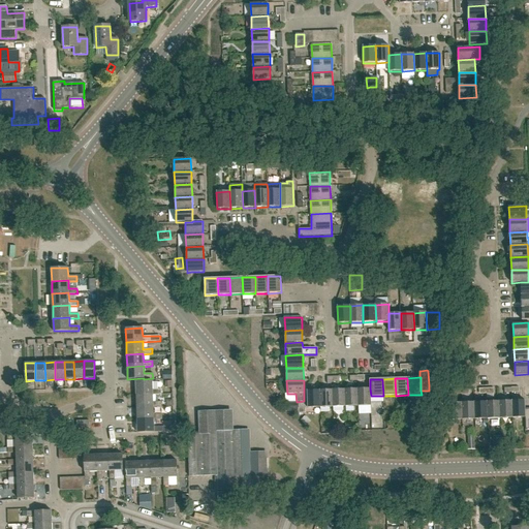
[(153,394),(153,395),(161,395),(161,390),(153,390),(152,381),(135,382),(136,395),(153,394)]
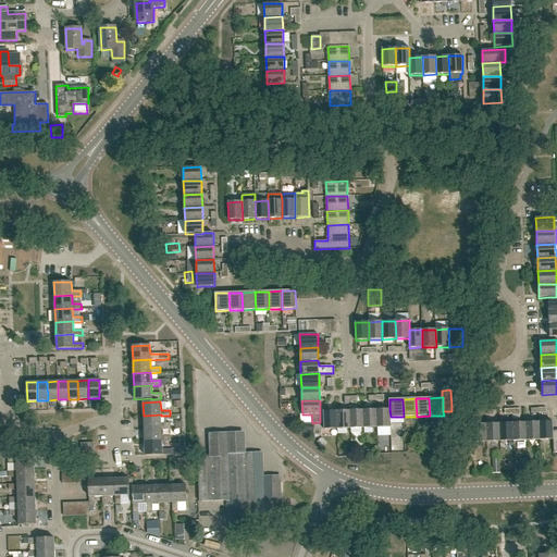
[(364,428),(378,428),(376,409),(363,410),(364,428)]
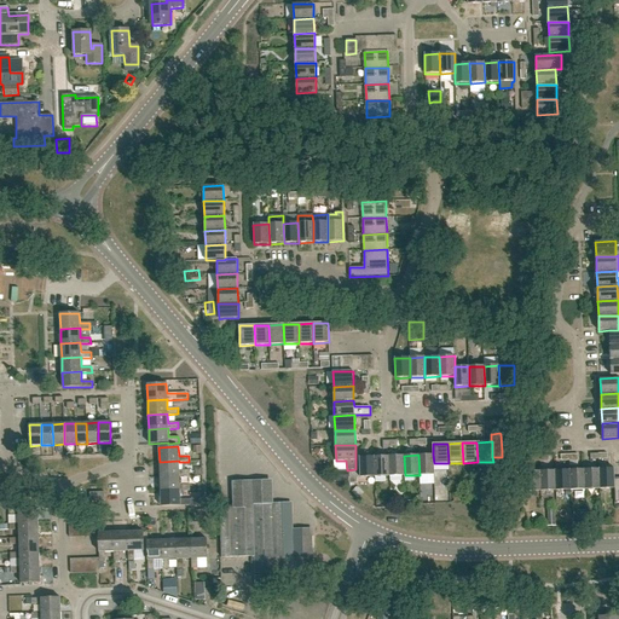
[(434,475),(434,463),(433,455),(418,455),(420,475),(434,475)]
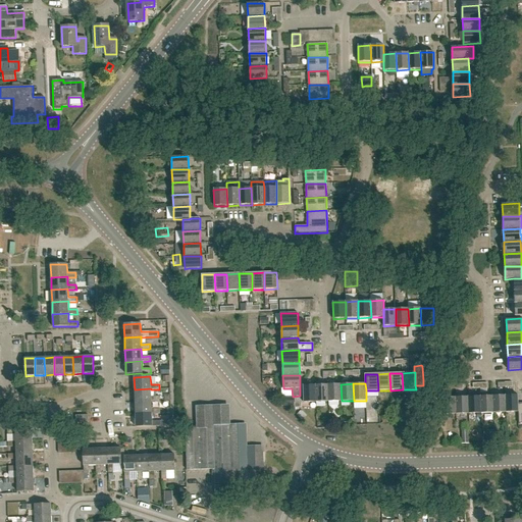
[(316,402),(328,402),(328,384),(316,385),(316,402)]
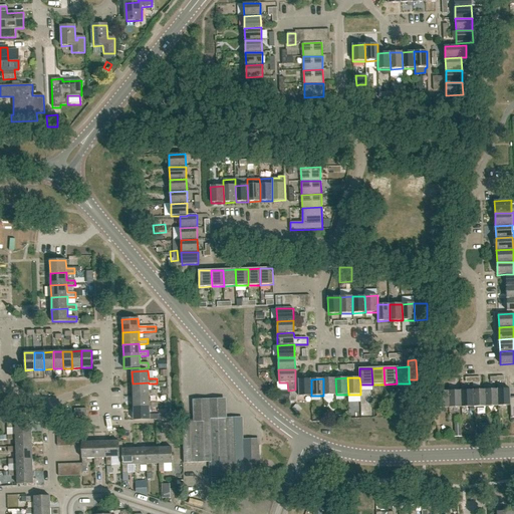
[(323,396),(336,395),(335,378),(323,378),(323,396)]
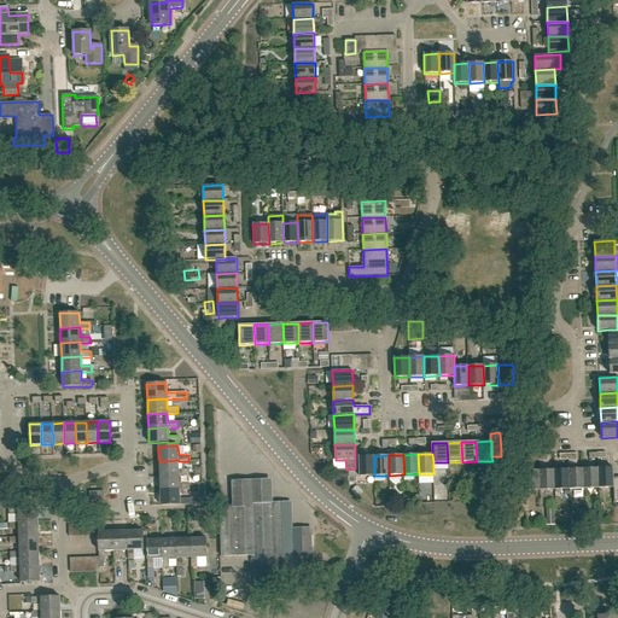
[(360,477),(374,476),(374,456),(359,456),(360,477)]
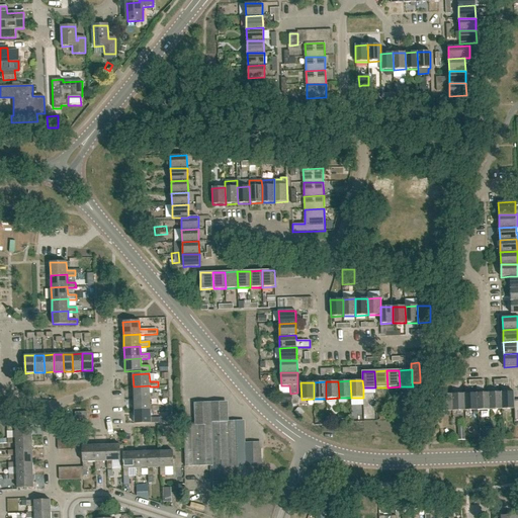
[(150,394),(150,386),(150,385),(134,386),(134,399),(150,398),(150,399),(159,399),(158,393),(150,394)]
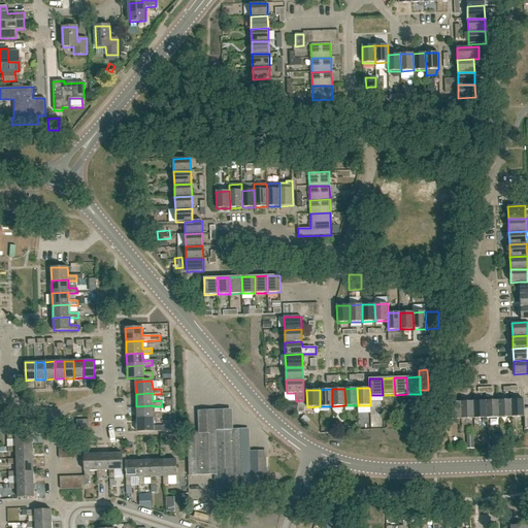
[(524,408),(524,399),(510,400),(512,417),(524,417),(524,408)]
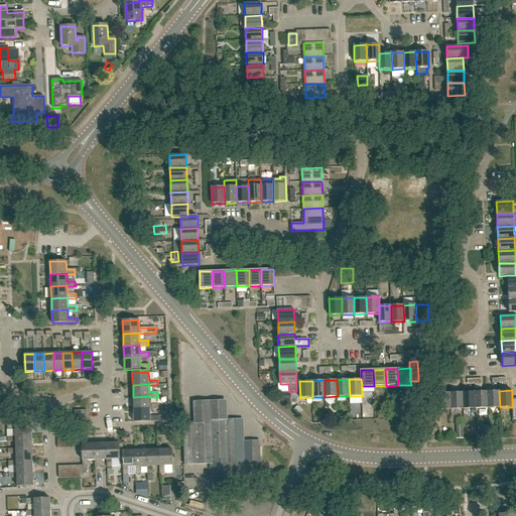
[(476,408),(488,408),(487,391),(475,392),(476,408)]
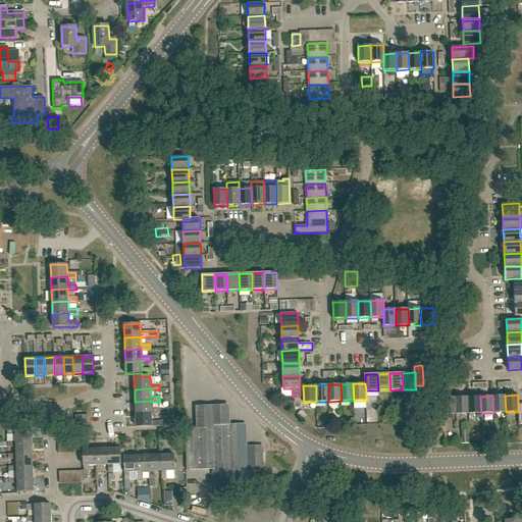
[(493,413),(506,412),(505,396),(492,396),(493,413)]
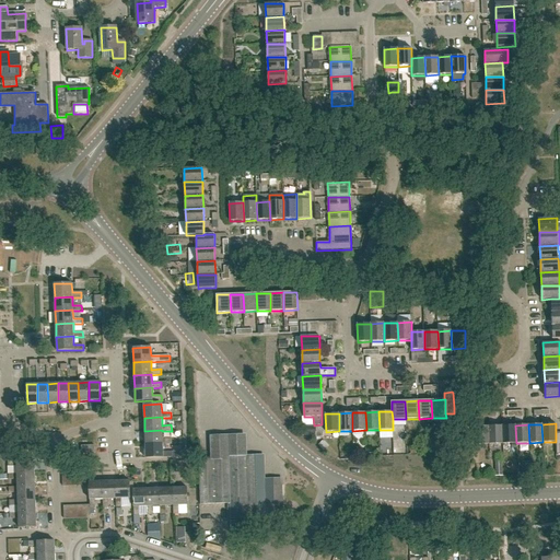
[(489,444),(502,444),(502,426),(489,427),(489,444)]
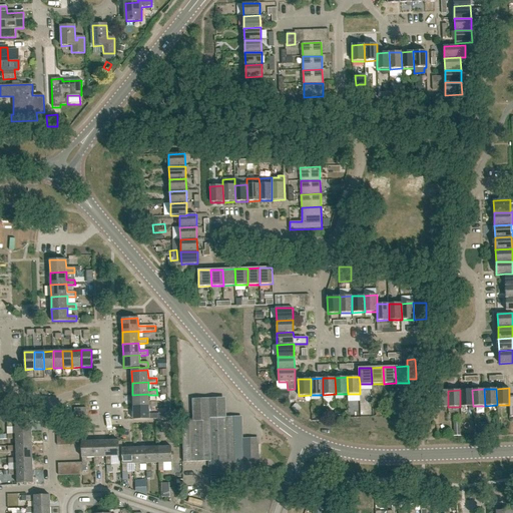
[(460,407),(473,406),(472,390),(460,390),(460,407)]
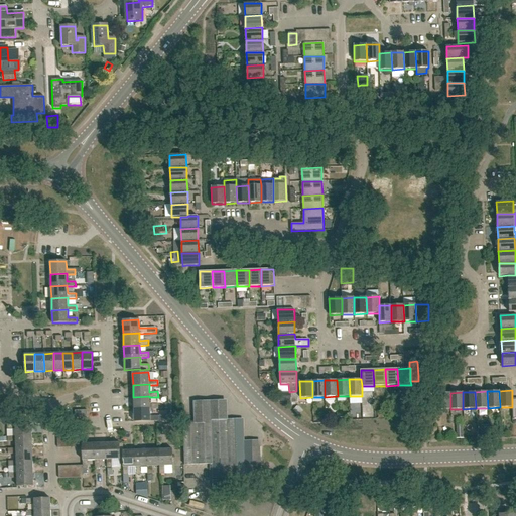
[(282,402),(291,402),(290,393),(281,393),(282,402)]
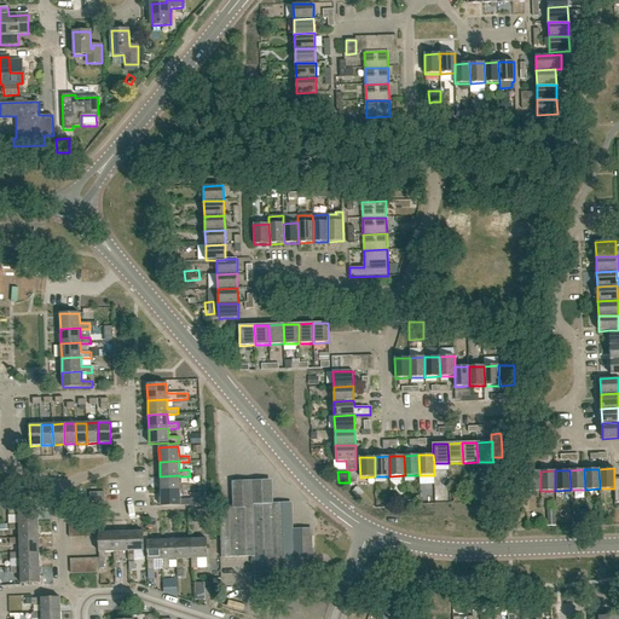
[(526,491),(541,491),(541,472),(526,472),(525,472),(526,491)]
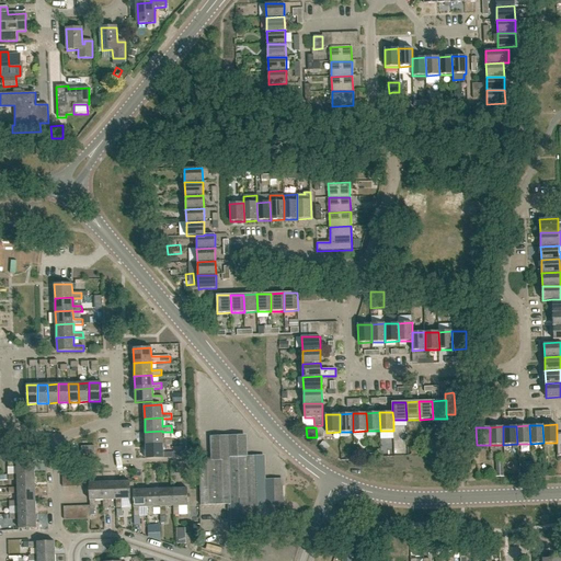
[(163,439),(162,432),(162,431),(145,432),(146,445),(163,444),(163,445),(172,445),(172,439),(163,439)]
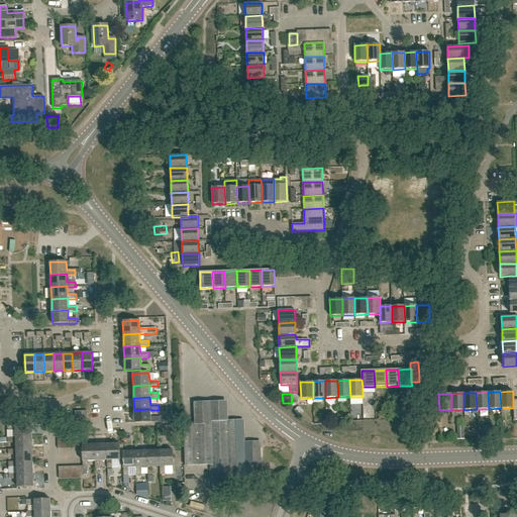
[(150,417),(150,410),(150,409),(134,410),(134,422),(150,422),(159,422),(159,416),(150,417)]
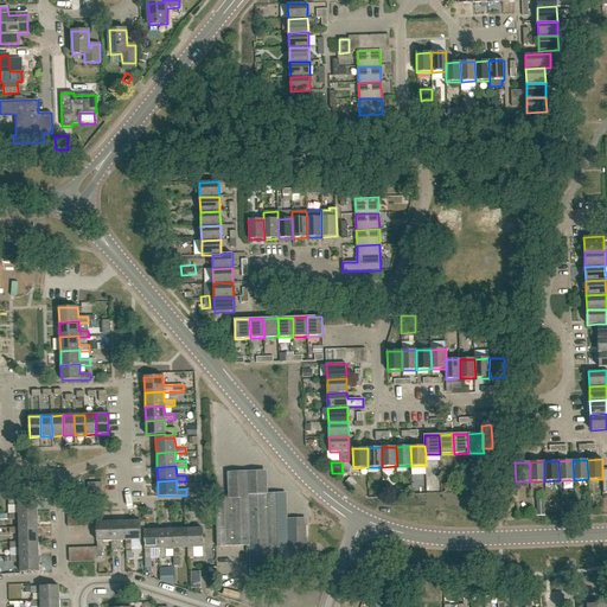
[(18,505),(18,513),(18,515),(37,513),(37,499),(31,499),(18,499),(18,489),(7,486),(8,499),(8,506),(18,505)]
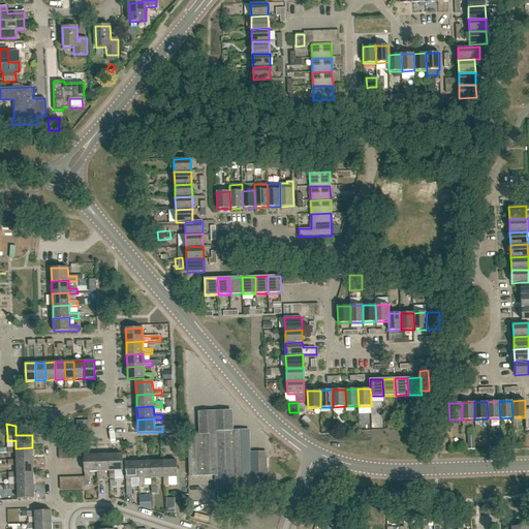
[(243,439),(242,430),(216,431),(216,434),(188,435),(189,476),(217,476),(218,491),(269,489),(268,459),(259,459),(259,452),(251,452),(250,439),(243,439)]
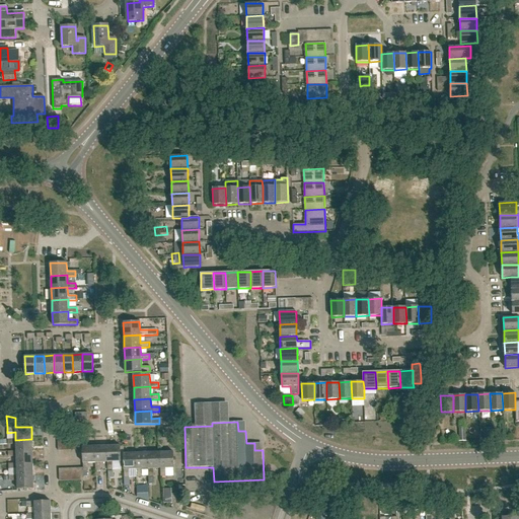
[(31,439),(15,440),(15,439),(7,439),(7,445),(16,444),(16,451),(16,452),(32,451),(31,439)]
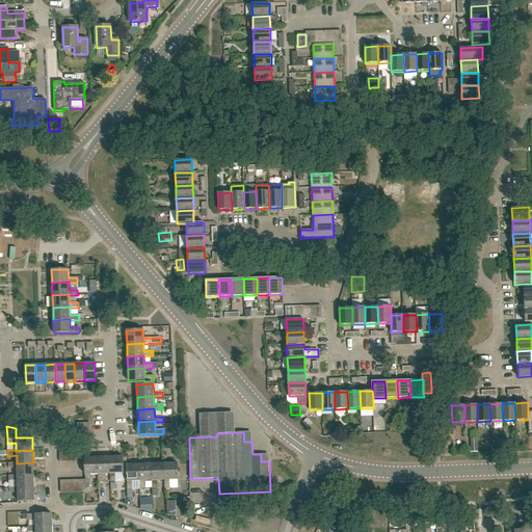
[(110,474),(110,482),(116,482),(115,474),(124,473),(123,456),(110,457),(110,474)]
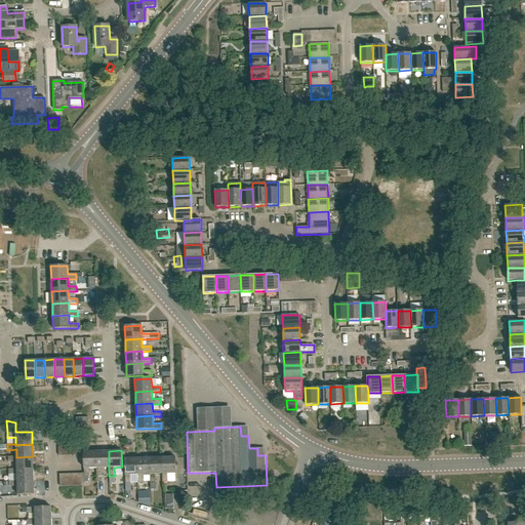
[(83,452),(84,455),(84,474),(84,477),(89,477),(89,469),(96,468),(96,451),(83,452)]
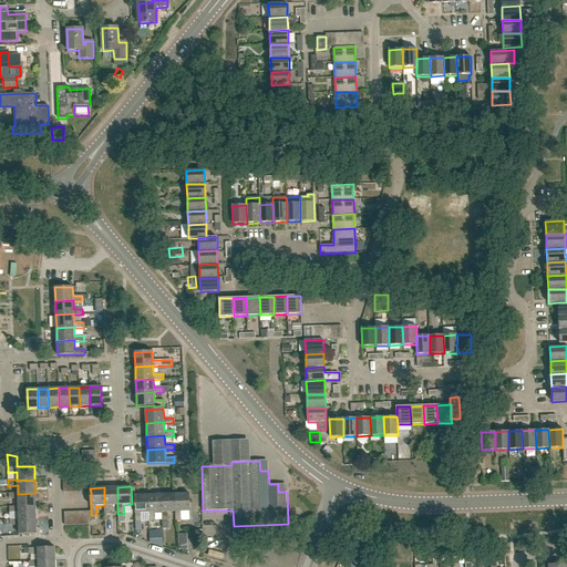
[(110,505),(117,505),(117,487),(104,487),(104,505),(105,514),(111,514),(110,505)]
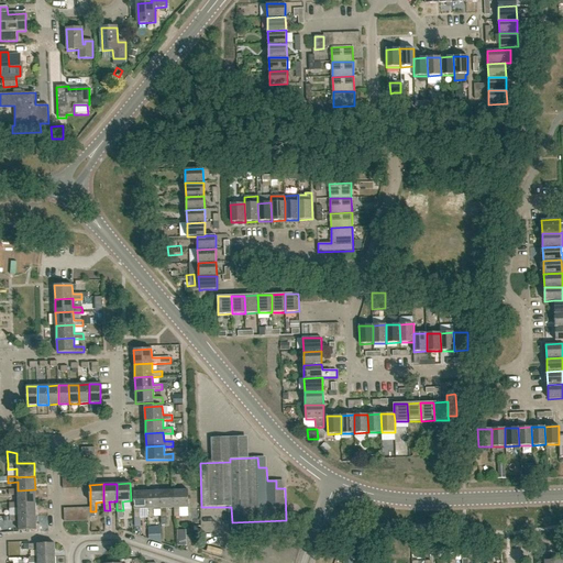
[(18,504),(35,503),(35,489),(18,490),(18,489),(9,489),(9,496),(18,495),(18,503),(18,504)]
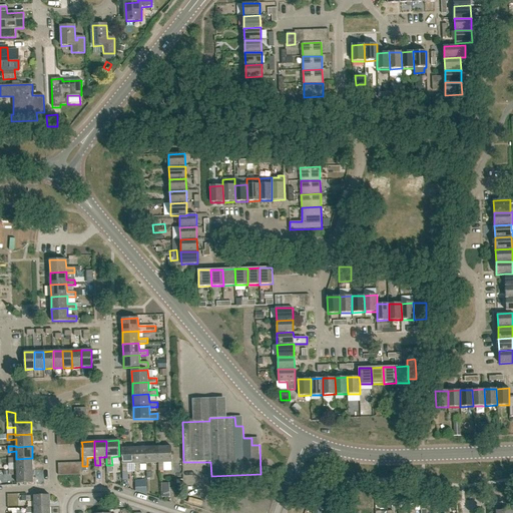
[(139,464),(146,464),(147,463),(146,447),(134,448),(135,464),(134,464),(134,472),(139,472),(139,464)]
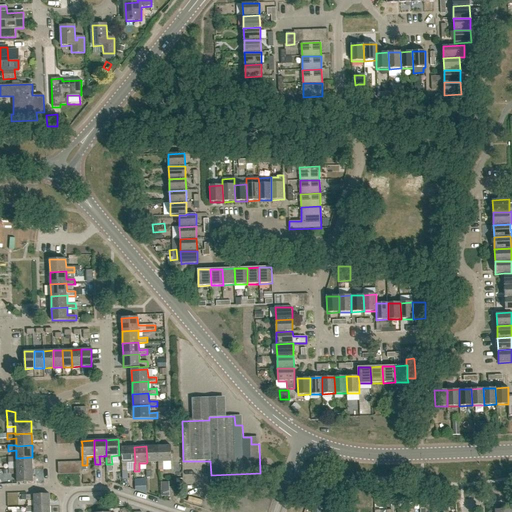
[(151,462),(158,462),(159,462),(158,446),(146,446),(147,462),(146,463),(146,471),(151,470),(151,462)]
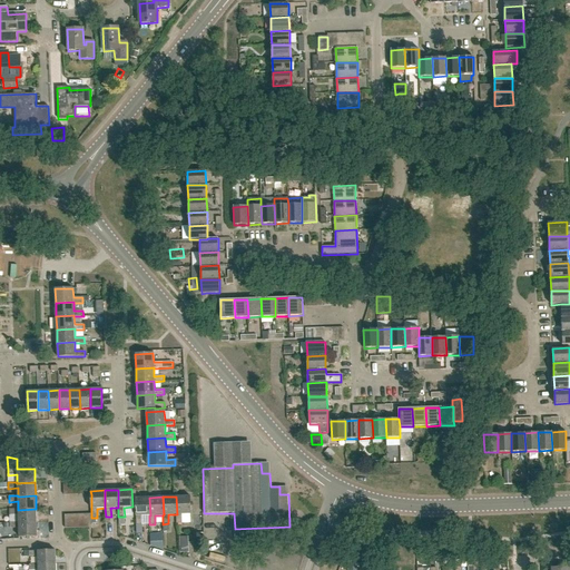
[(177,514),(176,514),(176,523),(182,523),(182,514),(190,514),(190,497),(176,497),(177,514)]
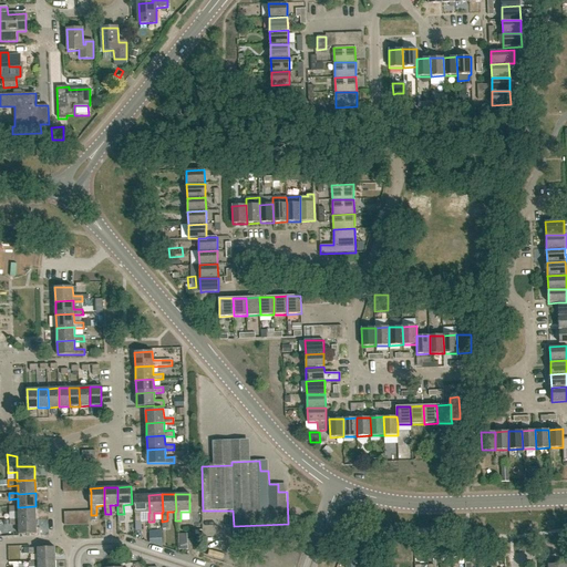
[(141,513),(148,513),(150,513),(148,495),(135,495),(135,513),(135,523),(141,522),(141,513)]
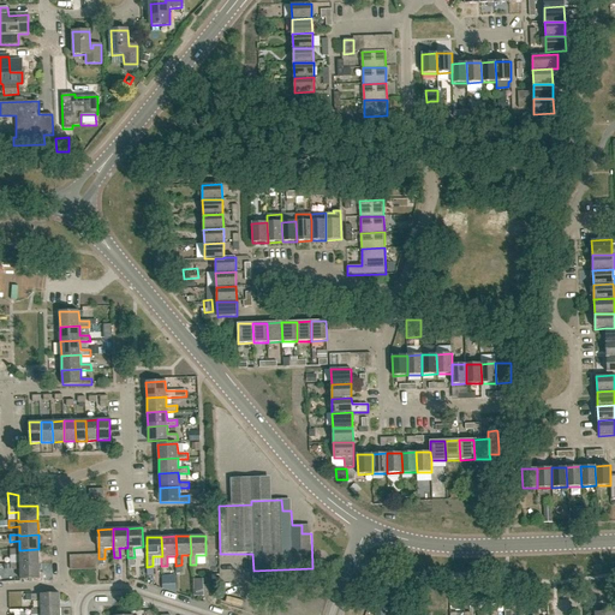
[(39,549),(19,550),(19,549),(10,549),(10,556),(19,555),(19,563),(19,565),(40,563),(39,549)]
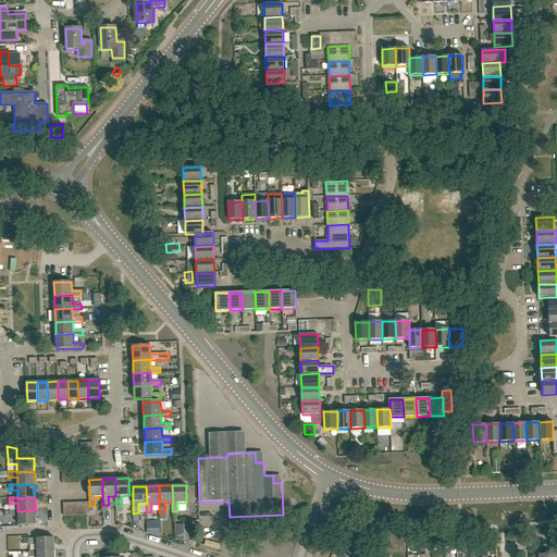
[(36,524),(36,510),(17,511),(17,510),(9,510),(10,517),(19,516),(19,524),(36,524)]
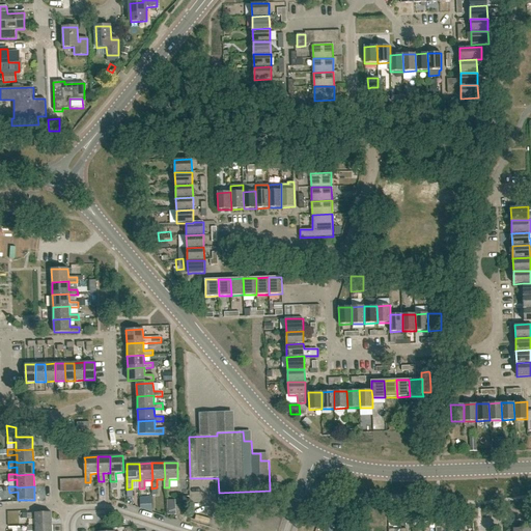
[(142,496),(143,508),(154,511),(152,496),(142,496)]
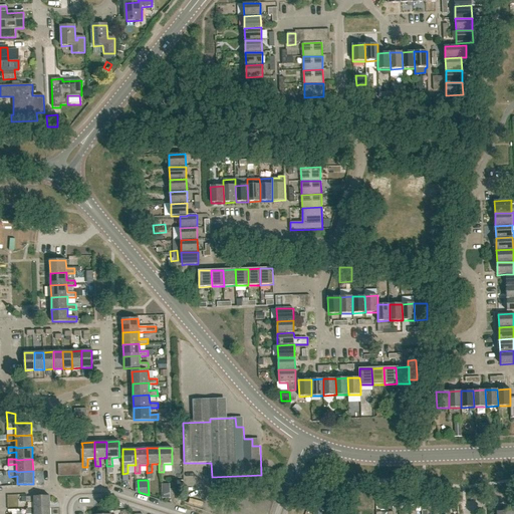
[(162,498),(170,498),(170,484),(162,484),(162,498)]
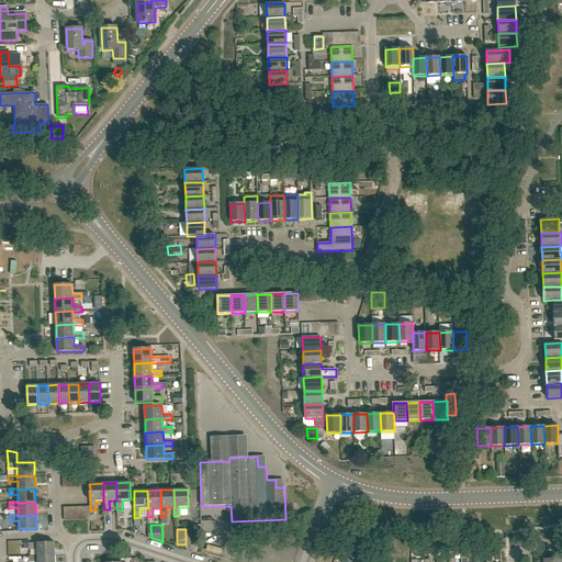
[(37,557),(55,557),(55,542),(37,543),(37,542),(29,543),(29,549),(37,549),(37,557)]
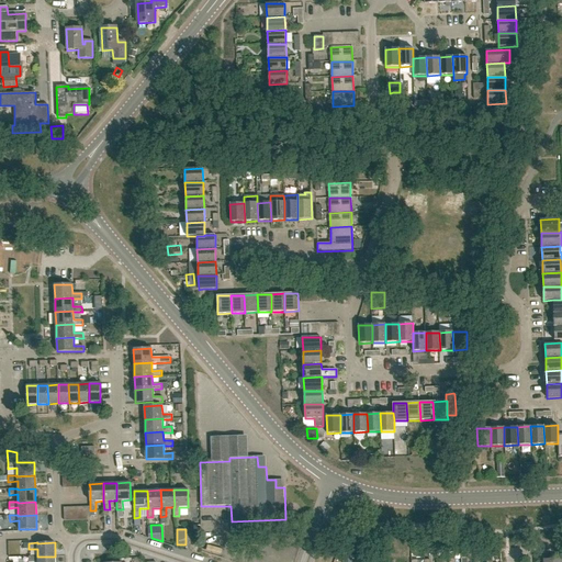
[(11,553),(11,561),(12,561),(23,561),(22,552),(11,553)]
